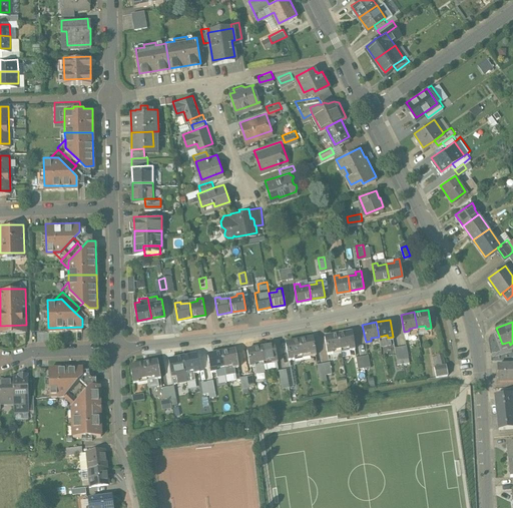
[(352,329),(338,332),(341,346),(349,345),(349,347),(355,346),(352,329)]
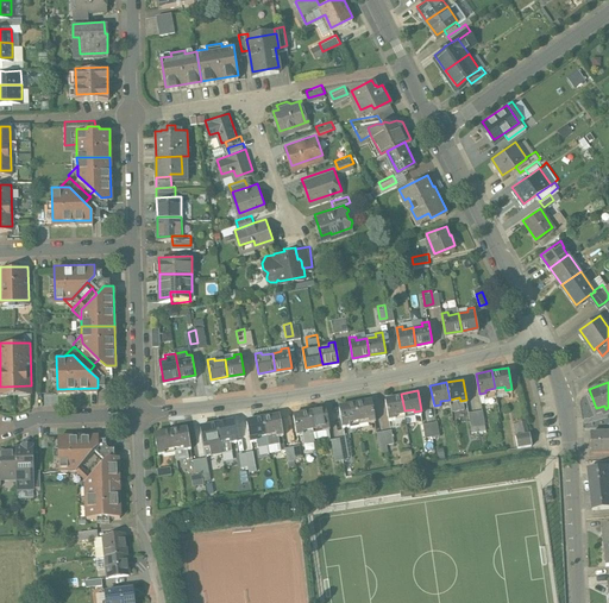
[(401,394),(385,396),(389,416),(395,415),(395,413),(405,410),(401,394)]
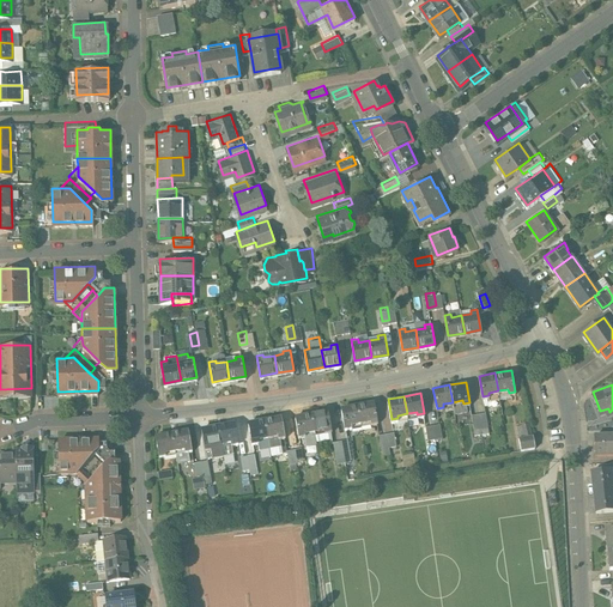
[(374,400),(357,404),(360,420),(370,418),(371,422),(377,420),(374,400)]
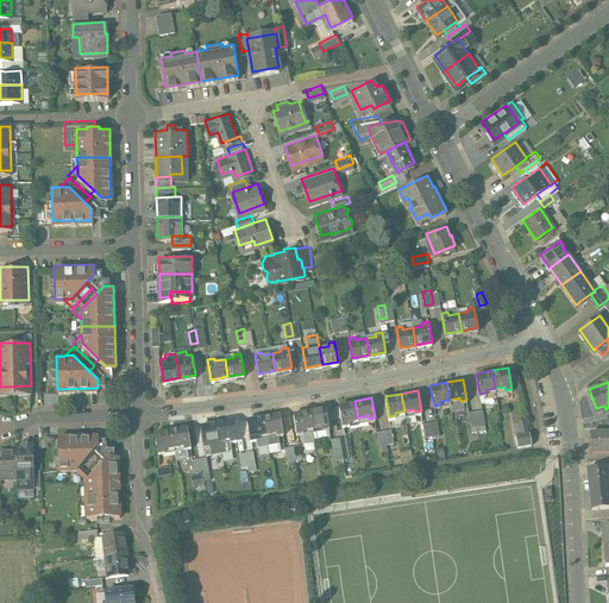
[(355,401),(339,403),(343,424),(349,422),(349,419),(358,418),(355,401)]
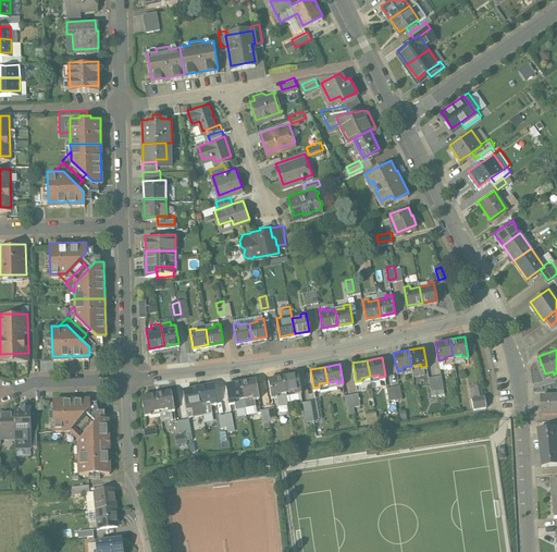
[(297,371),(283,373),(285,390),(295,388),(295,391),(300,390),(297,371)]
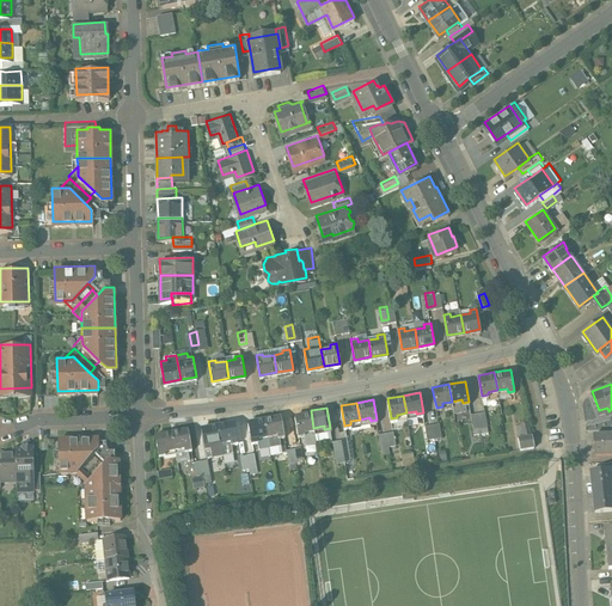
[(484,409),(477,411),(479,423),(487,422),(484,409)]
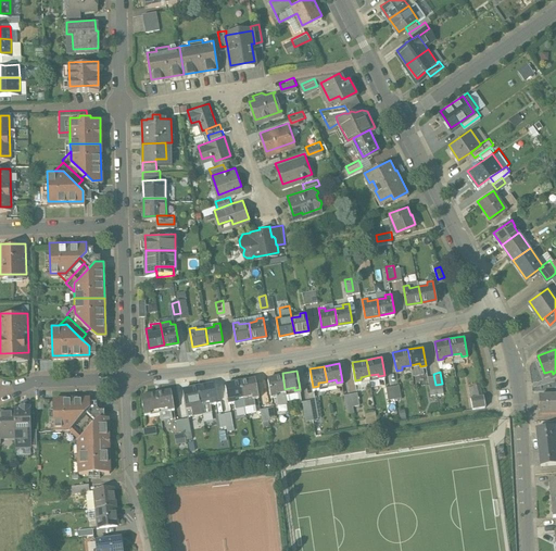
[(282,373),(267,376),(270,395),(276,393),(276,390),(285,389),(282,373)]
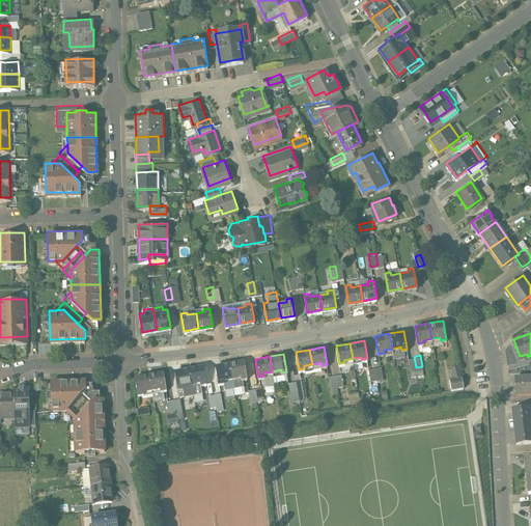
[(243,359),(229,361),(231,377),(241,375),(241,378),(247,377),(243,359)]
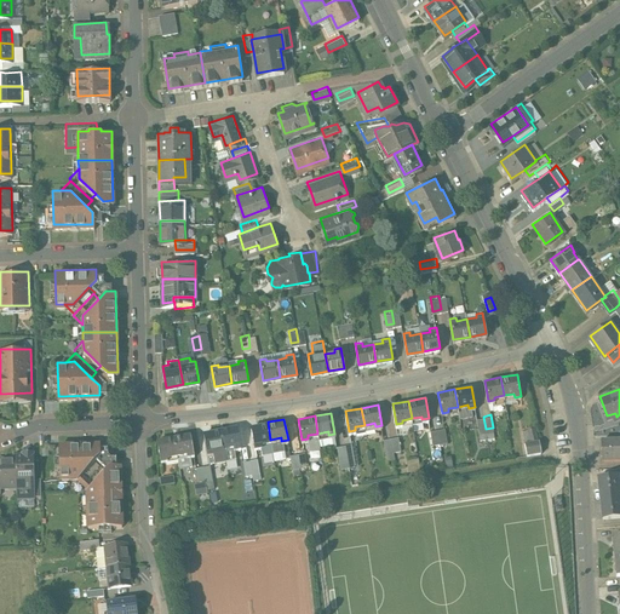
[(268,422),(251,425),(254,446),(262,445),(260,441),(270,440),(268,422)]
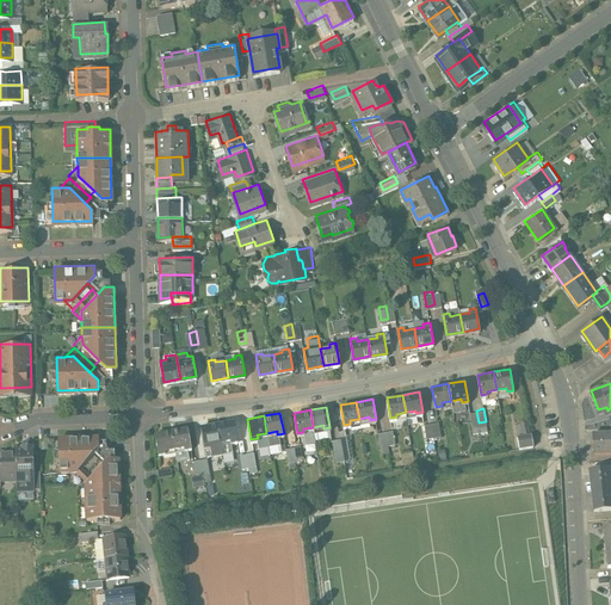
[(233,419),(217,421),(221,439),(229,437),(230,440),(236,439),(233,419)]
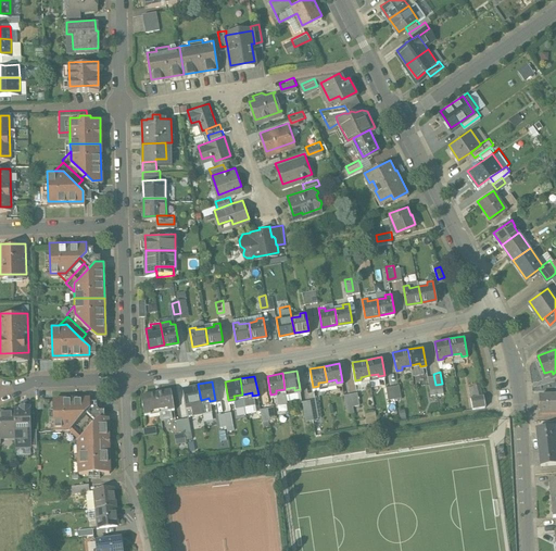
[(479,382),(472,383),(476,395),(482,393),(479,382)]
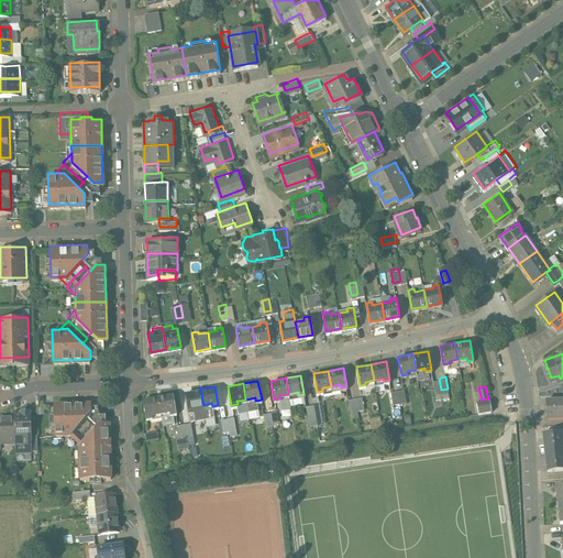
[(200,389),(185,392),(188,411),(194,409),(195,418),(205,416),(203,405),(200,389)]
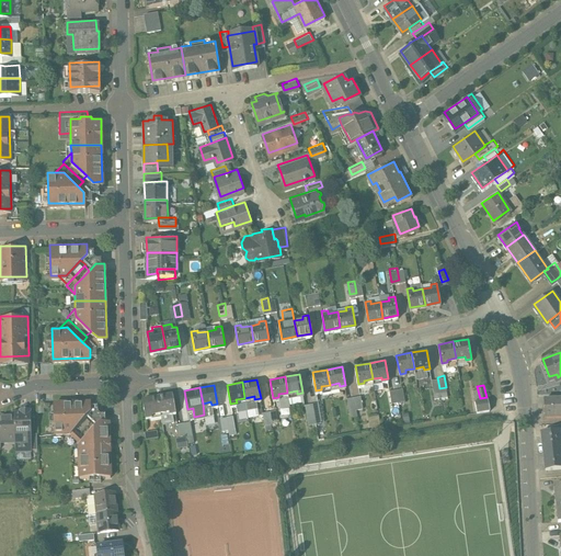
[(172,392),(157,394),(160,410),(169,408),(170,411),(175,410),(172,392)]
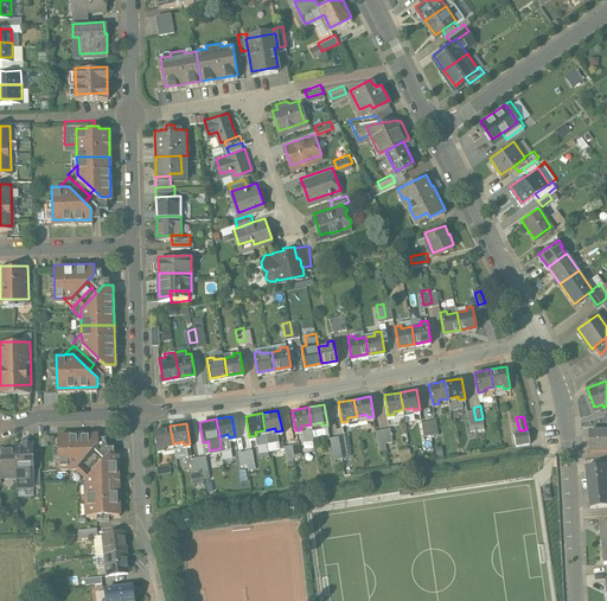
[(170,426),(154,429),(158,449),(164,448),(164,445),(173,443),(170,426)]
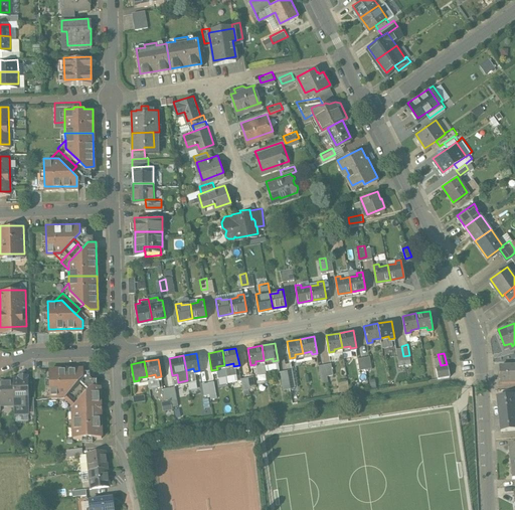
[(331,361),(325,362),(326,373),(333,372),(331,361)]
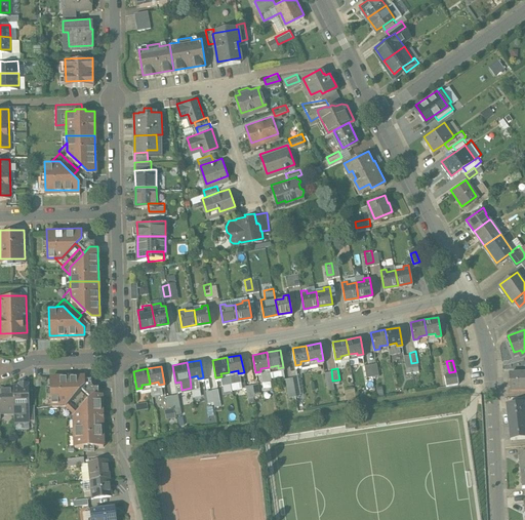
[(524,369),(510,370),(511,387),(524,386),(524,369)]
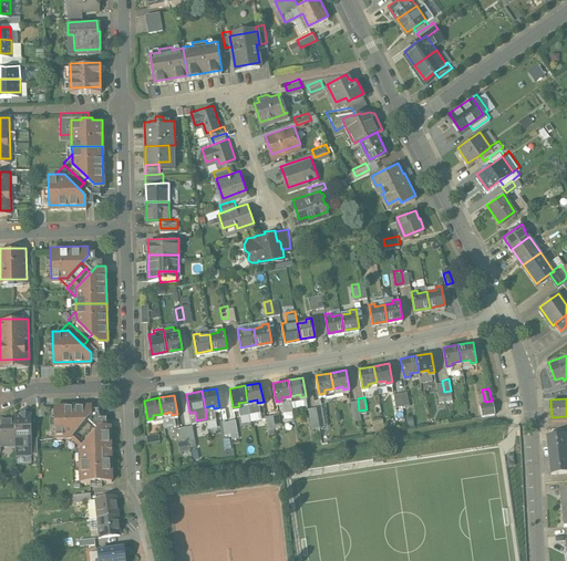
[(485,402),(480,403),(481,413),(494,411),(493,401),(492,401),(485,402)]
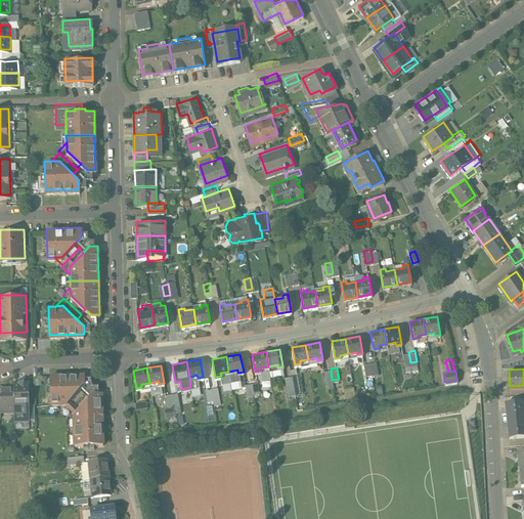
[(85,373),(50,374),(50,402),(58,402),(66,402),(79,388),(85,382),(85,373)]
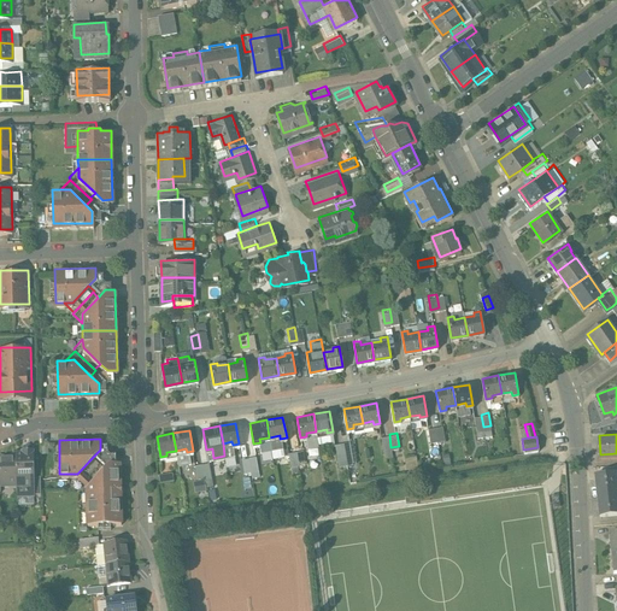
[(33,446),(23,447),(23,450),(16,450),(16,452),(16,481),(17,491),(33,491),(33,486),(34,486),(33,474),(33,446)]
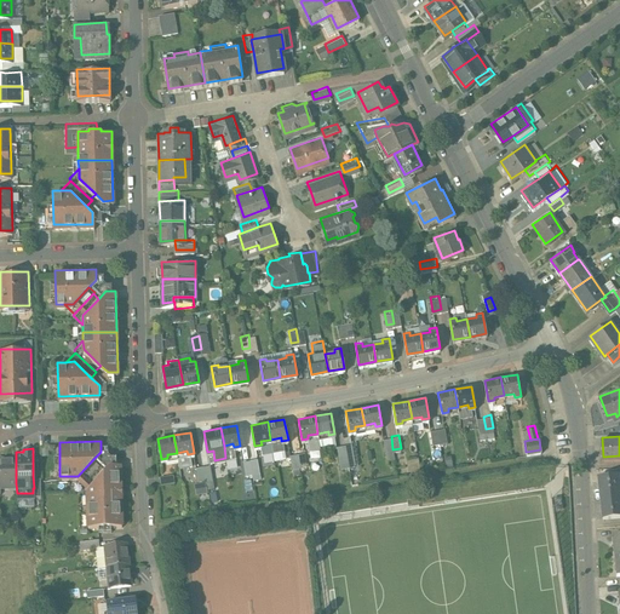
[(16,454),(0,454),(0,482),(0,483),(16,483),(16,454)]
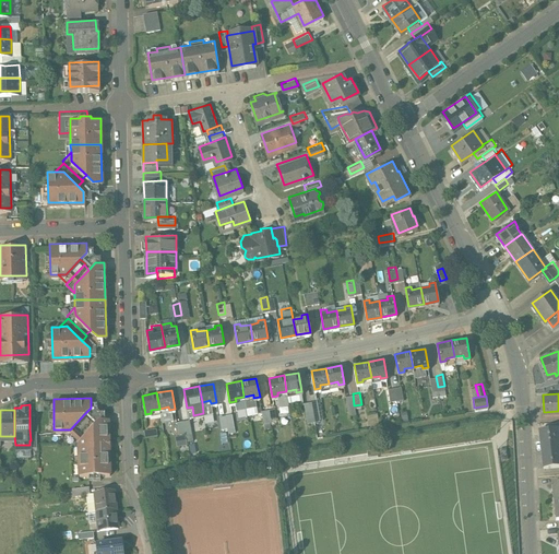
[(84,414),(70,429),(62,429),(71,437),(90,419),(88,419),(84,414)]
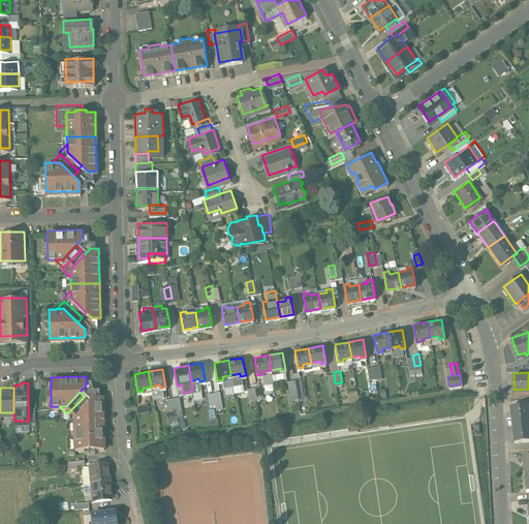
[(67,413),(66,415),(74,424),(74,415),(91,398),(86,394),(84,396),(85,396),(67,413)]
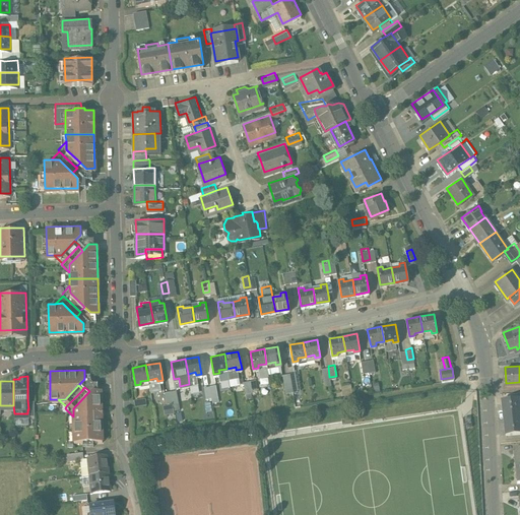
[(89,391),(73,408),(73,416),(74,440),(103,439),(101,388),(92,388),(89,391)]
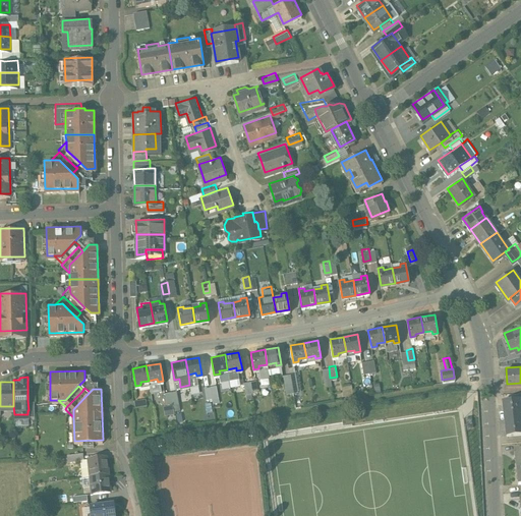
[(519,397),(503,398),(505,415),(520,413),(520,410),(520,401),(519,397)]
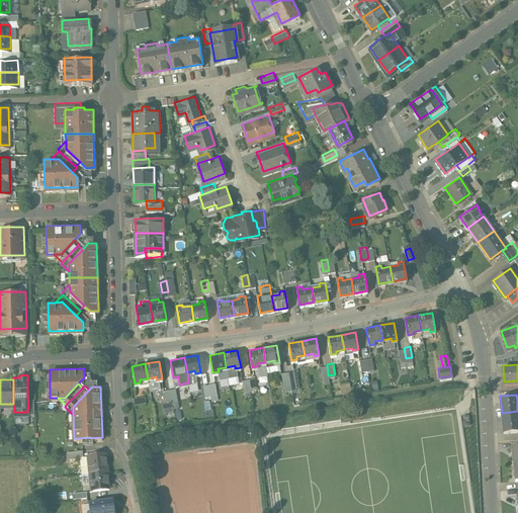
[(517,410),(517,411),(502,413),(504,429),(517,427),(517,410)]
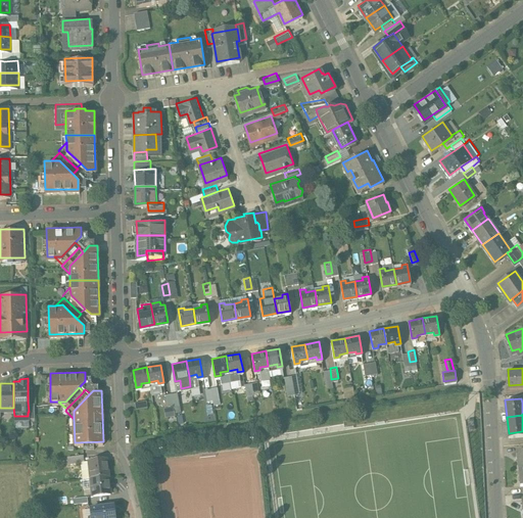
[(83,452),(67,454),(68,461),(84,459),(83,452)]
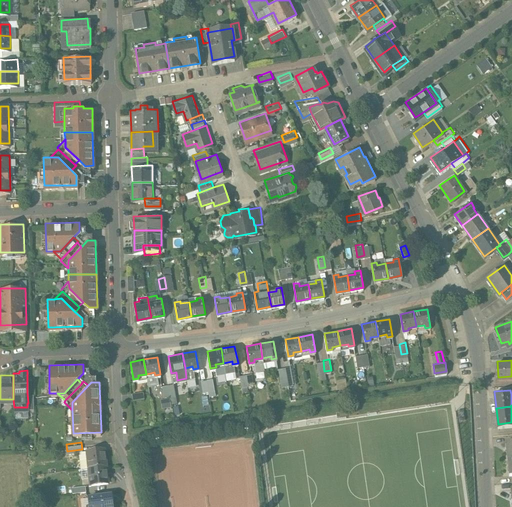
[(104,446),(87,448),(89,465),(106,463),(104,446)]
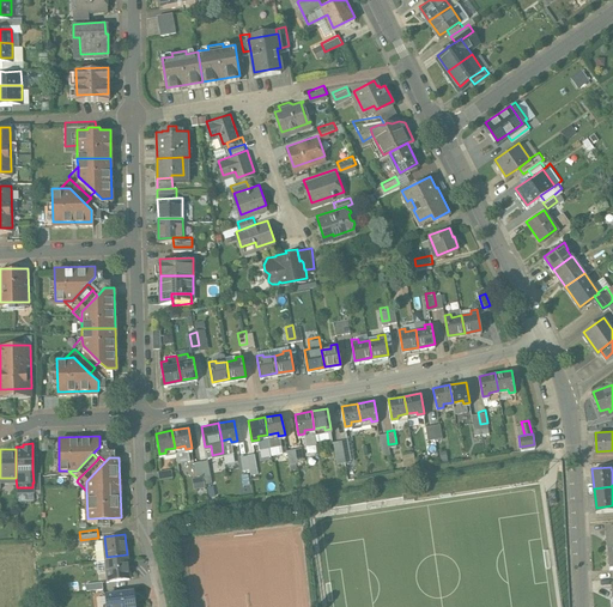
[(127,554),(107,557),(108,576),(129,574),(127,554)]
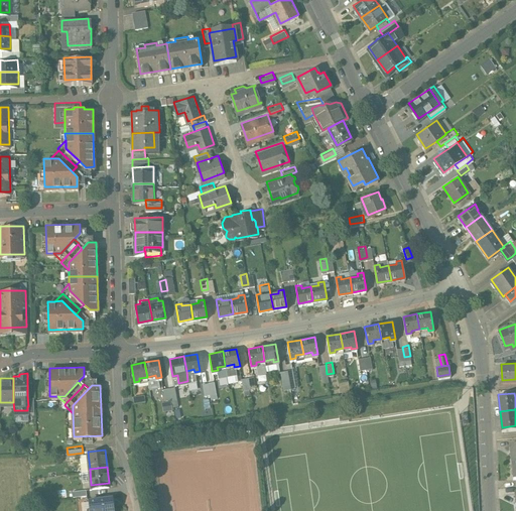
[(113,510),(112,496),(90,498),(91,510),(113,510)]
